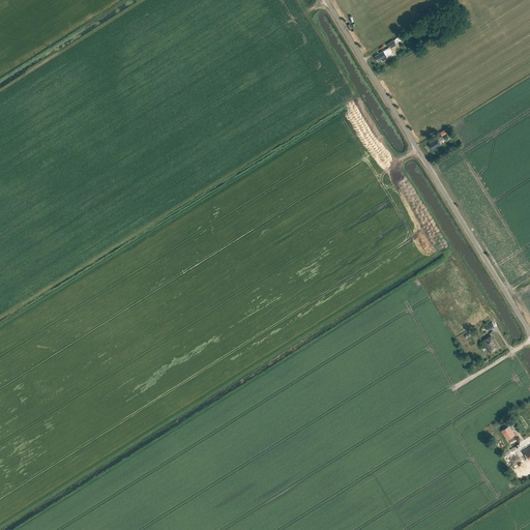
[(390,49),(396,45),(393,39),(387,43),(390,49)]
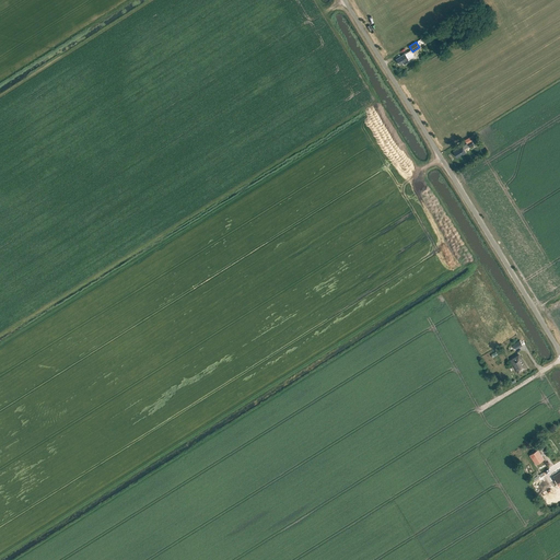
[(415,57),(410,50),(405,55),(405,54),(396,59),(399,65),(403,62),(404,65),(409,61),(408,60),(415,57)]
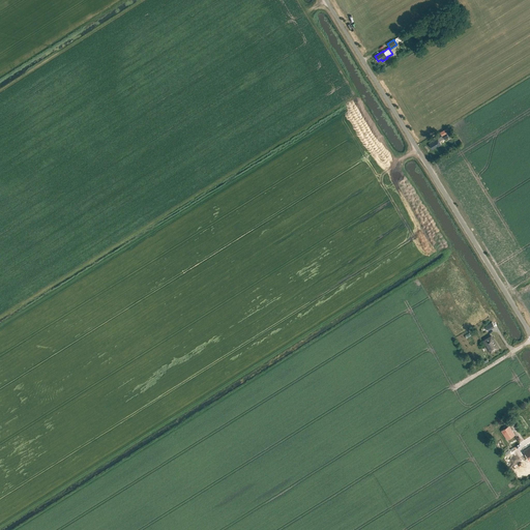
[(444,140),(448,137),(444,130),(440,133),(442,136),(438,139),(437,139),(429,144),(433,149),(438,146),(441,144),(439,141),(443,139),(444,140)]
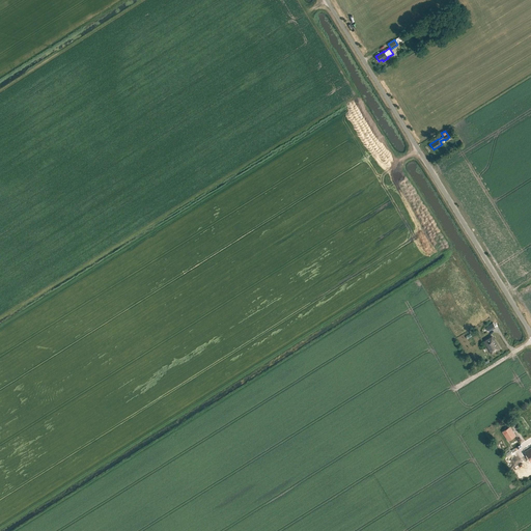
[(485,342),(492,353),(493,354),(501,350),(498,345),(493,337),(485,342)]
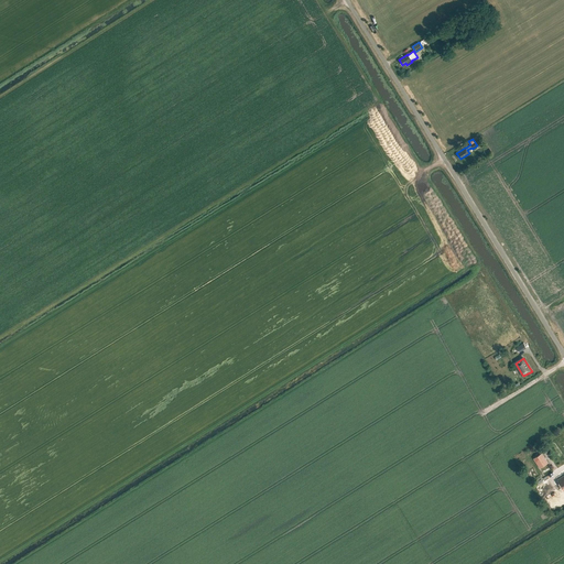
[(533,458),(540,468),(549,463),(542,453),(533,458)]
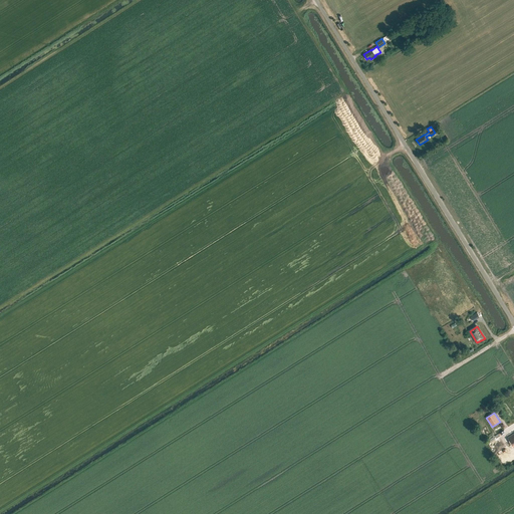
[(513,458),(507,447),(498,453),(505,464),(513,458)]
